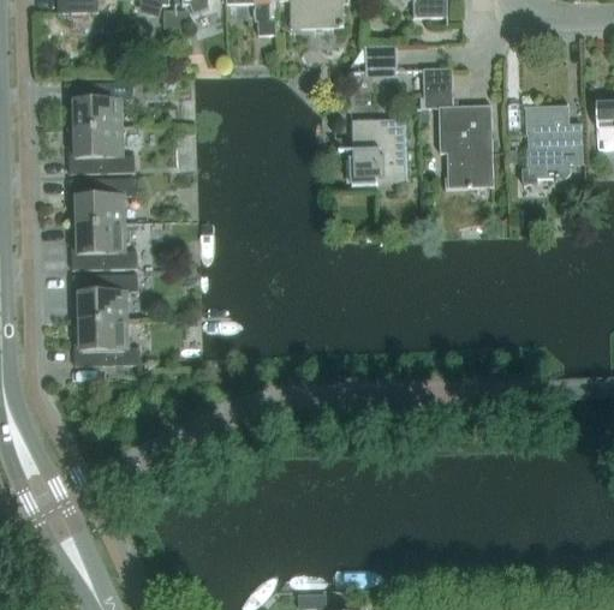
[(55,0),(57,12),(97,11),(96,0),(55,0)]
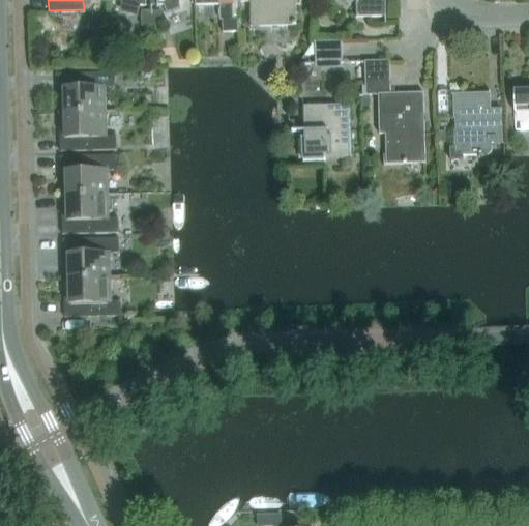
[(121,0),(122,7),(136,11),(139,3),(145,3),(145,0),(121,0)]
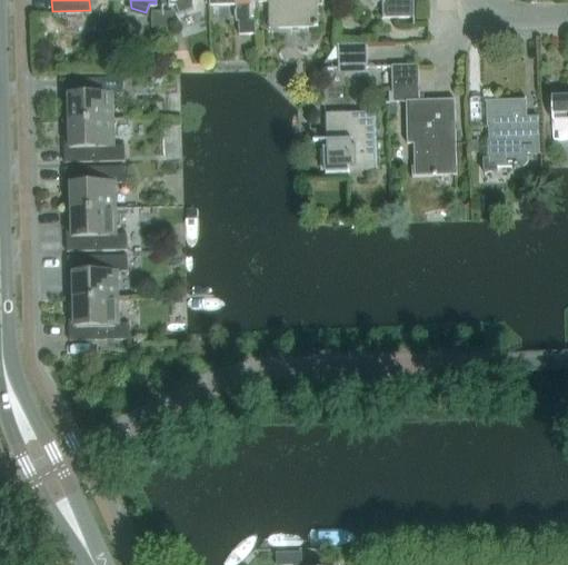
[(168,0),(168,2),(173,2),(177,11),(192,7),(191,0),(168,0)]
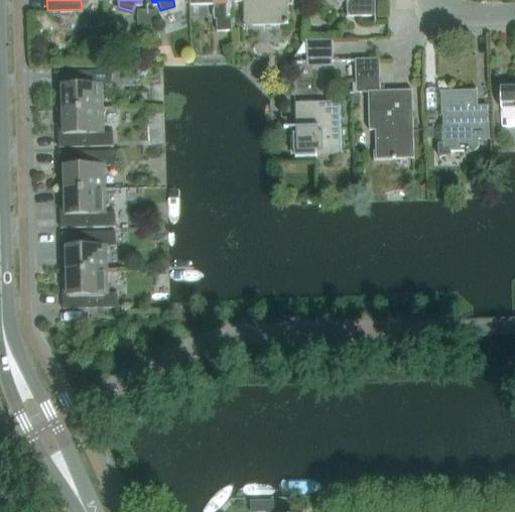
[(231,15),(225,15),(224,0),(188,0),(188,2),(212,2),(213,16),(216,16),(216,28),(231,27),(231,15)]
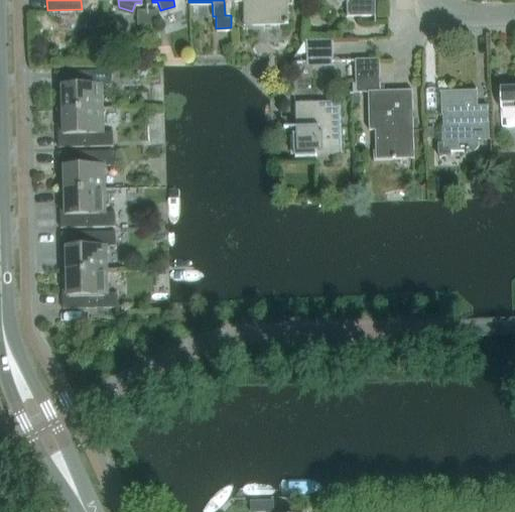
[(286,1),(290,1),(290,0),(242,0),(243,7),(251,6),(251,22),(287,21),(286,1)]
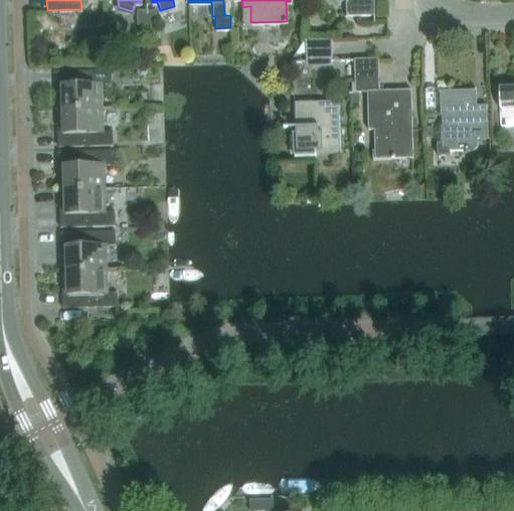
[(374,20),(373,0),(344,0),(345,14),(372,13),(372,20),(374,20)]
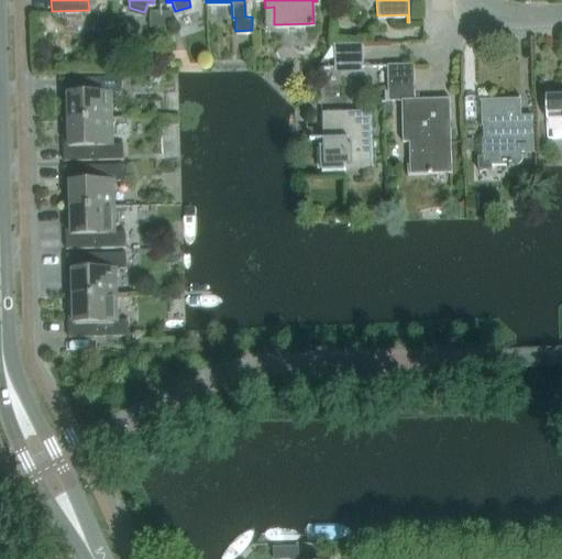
[(160,8),(150,8),(150,21),(161,21),(160,8)]
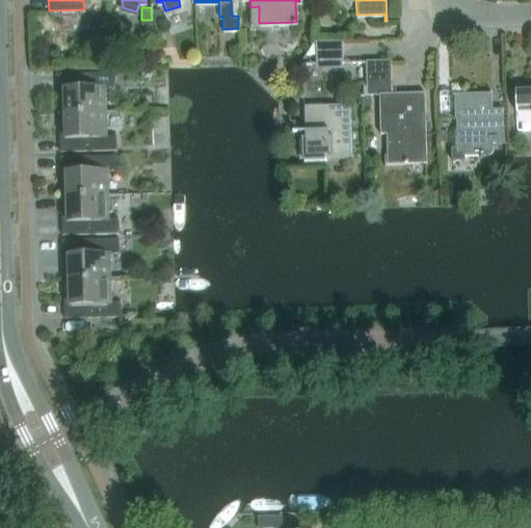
[(161,7),(151,7),(152,20),(161,20),(161,7)]
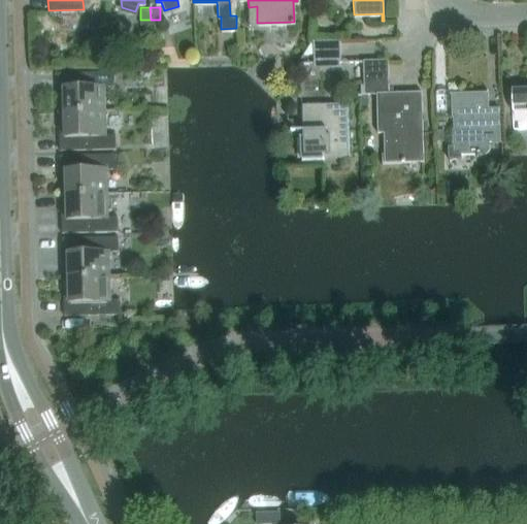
[(313,61),(339,60),(338,37),(311,38),(313,61)]
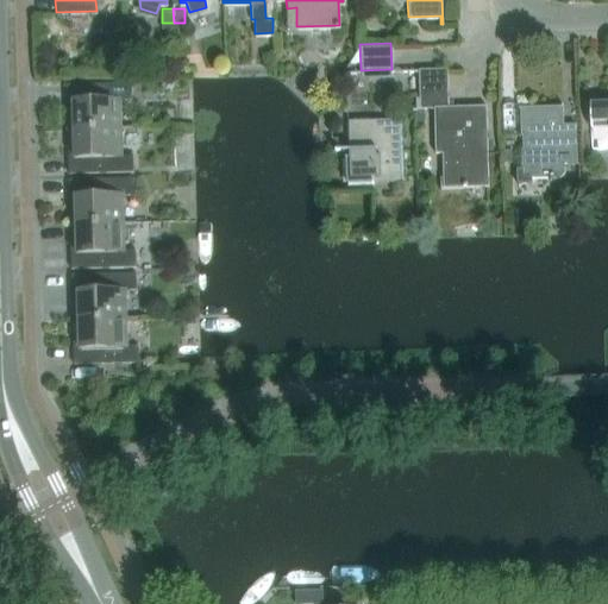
[(461,184),(487,183),(486,102),(447,104),(446,65),(418,67),(419,106),(433,106),(434,150),(442,150),(442,174),(439,174),(439,188),(461,187),(461,184)]
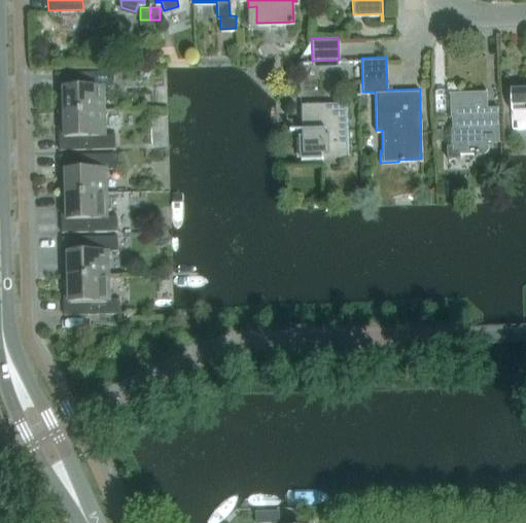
[(57,70),(57,82),(57,85),(62,85),(63,109),(103,108),(103,83),(113,83),(112,69),(57,70)]
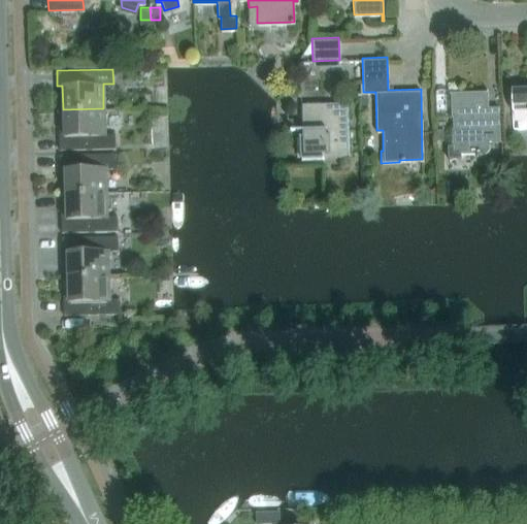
[(526,86),(511,87),(511,109),(526,108),(526,113),(526,112),(526,86)]
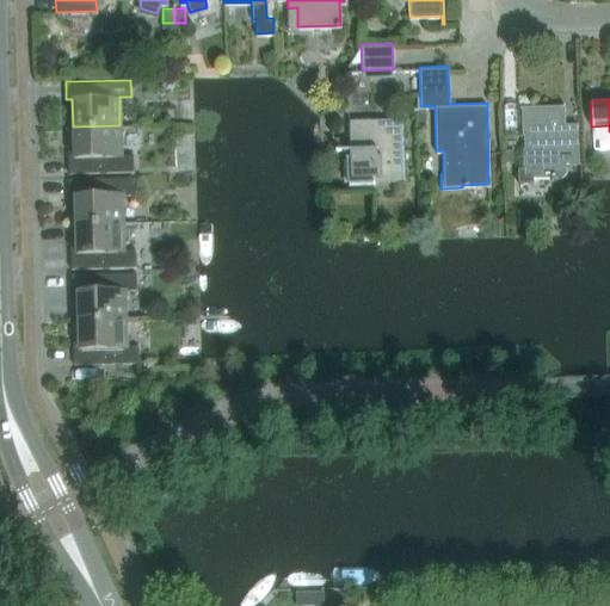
[(577,124),(577,123),(564,123),(564,101),(562,101),(562,104),(519,105),(519,106),(521,106),(521,134),(527,133),(528,148),(522,148),(522,166),(517,166),(517,181),(533,180),(533,177),(565,175),(565,161),(577,161),(577,124)]
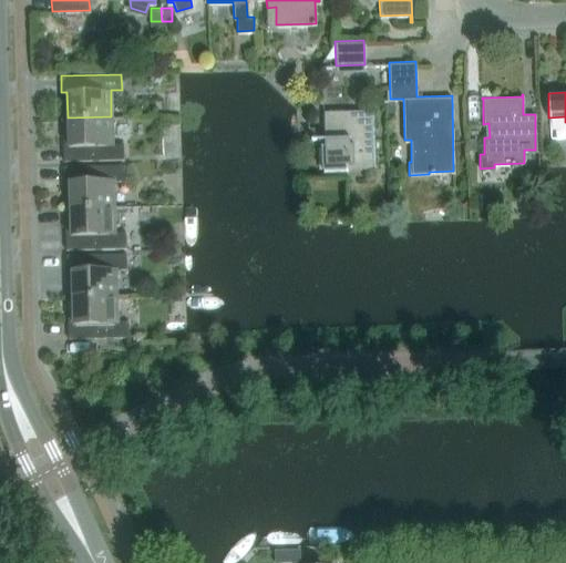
[(347,161),(373,160),(372,109),(323,110),(325,144),(320,144),(320,145),(321,145),(322,169),(346,167),(346,169),(347,169),(347,161)]
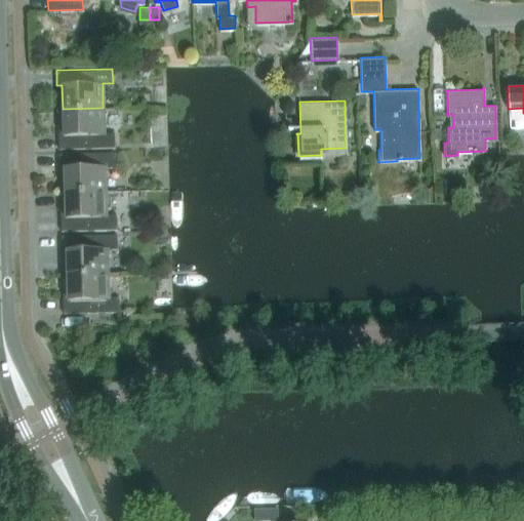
[(57,132),(58,148),(115,146),(114,131),(104,131),(103,108),(63,109),(63,132),(57,132)]
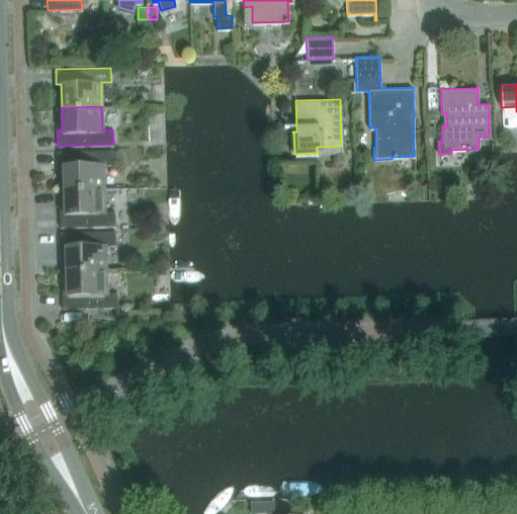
[(58,165),(63,165),(64,188),(104,187),(103,163),(113,163),(113,149),(58,150),(58,165)]
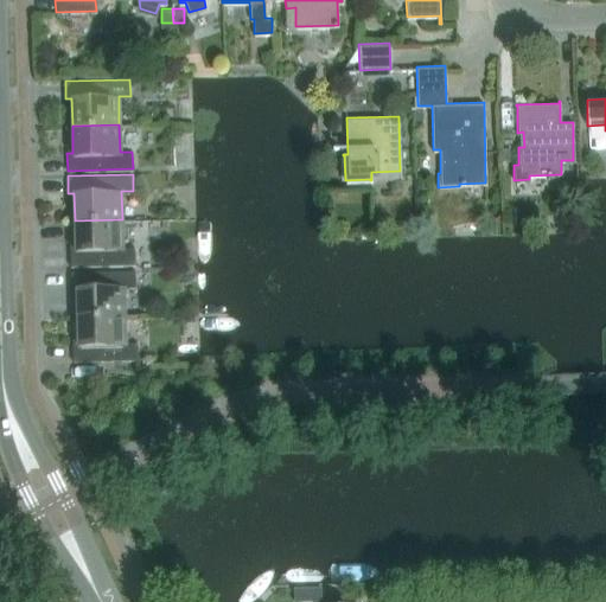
[(70,248),(70,264),(135,263),(134,245),(122,247),(122,219),(75,221),(76,248),(70,248)]
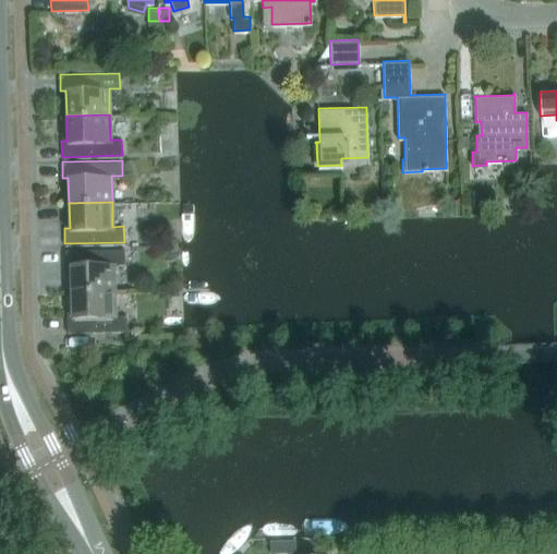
[(64,249),(65,265),(70,265),(71,290),(114,289),(113,263),(124,263),(124,248),(64,249)]
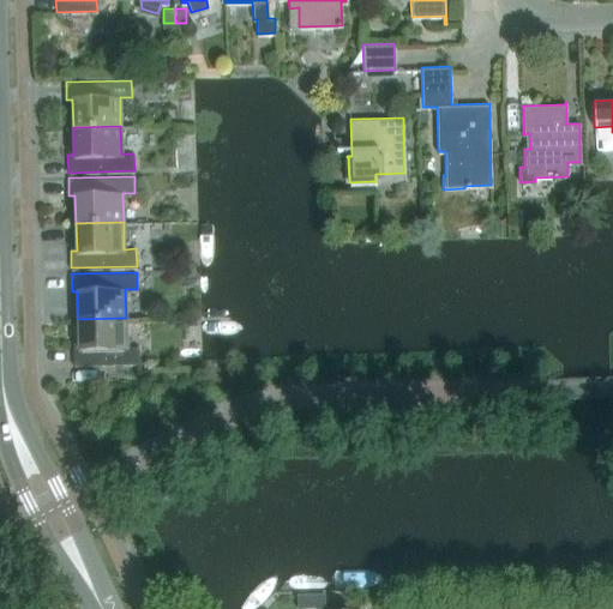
[(78,319),(79,347),(73,347),(73,363),(139,362),(138,345),(127,345),(126,318),(78,319)]
